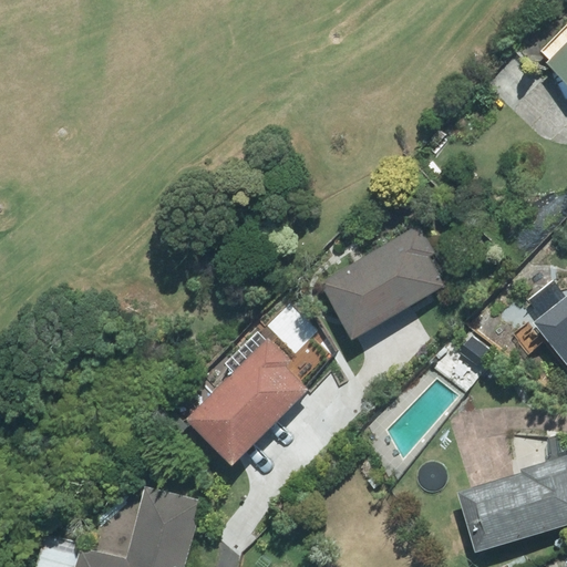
[(566,24),(538,54),(566,82),(566,24)]
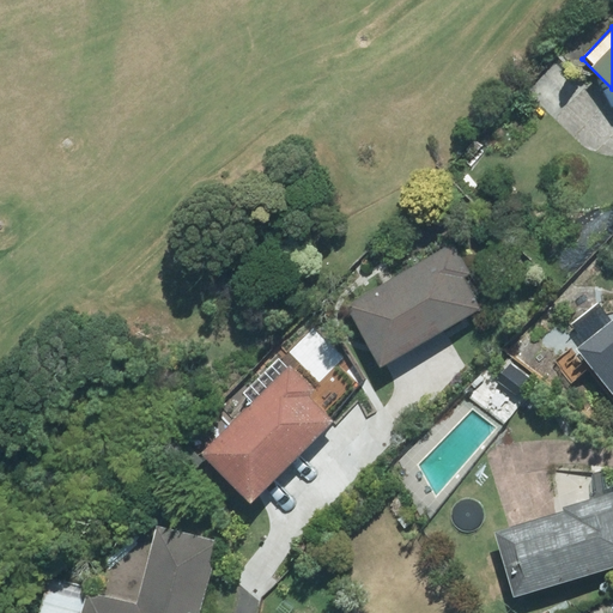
[(472,274),(453,243),(347,309),(383,368),(481,308),(463,279),(472,274)]
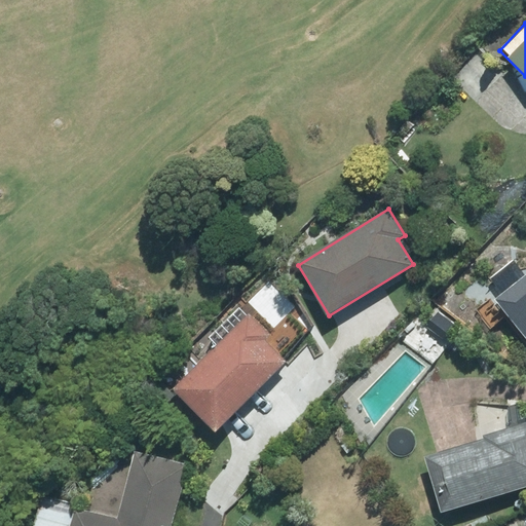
[(525,274),(495,299),(525,338),(525,274)]
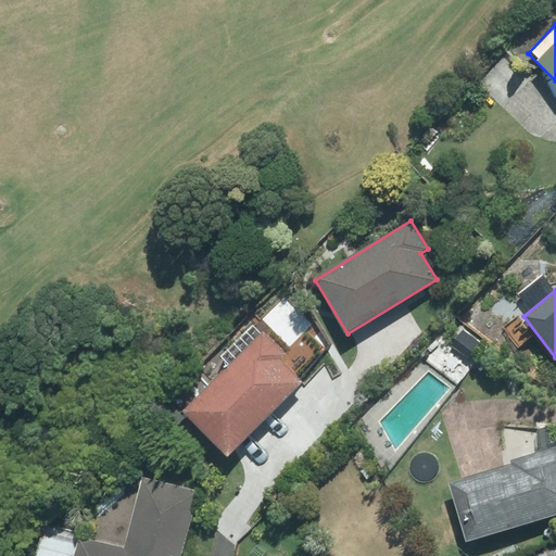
[(263,331),(182,412),(228,456),(303,382),(281,359),(287,355),(263,331)]
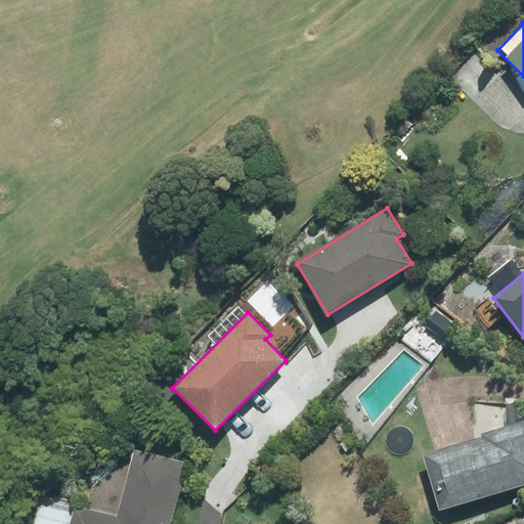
[(523,484),(523,422),(423,455),(441,511),(523,484)]
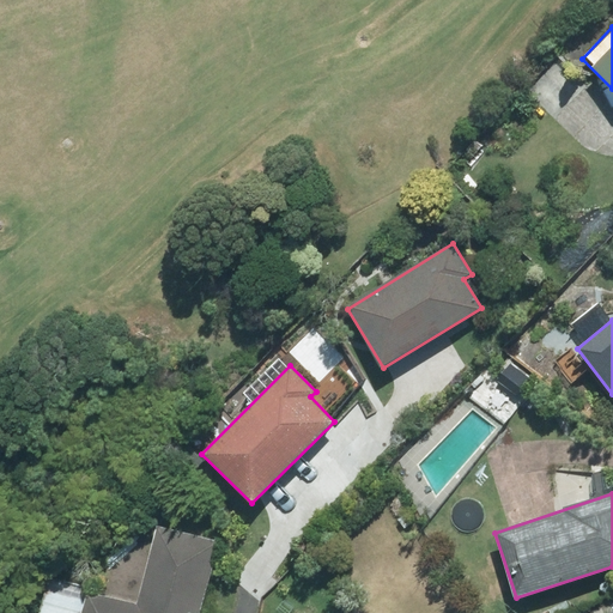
[(137,605),(87,593),(82,612),(200,612),(219,541),(157,525),(137,605)]
